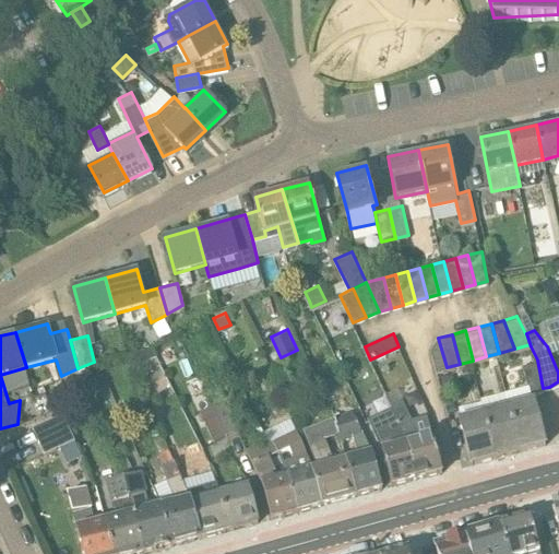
[(153,344),(127,356),(131,365),(156,353),(153,344)]
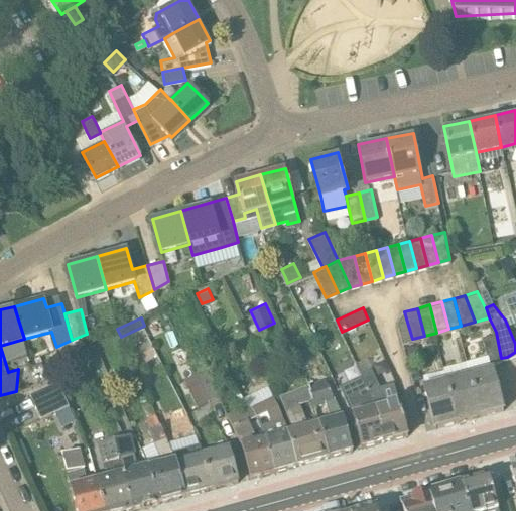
[(489,361),(501,358),(496,332),(482,335),(489,361)]
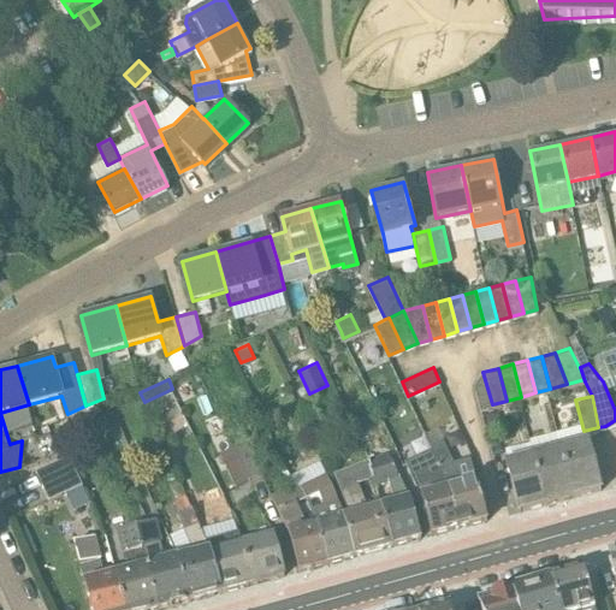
[(497,409),(486,410),(487,427),(498,426),(497,409)]
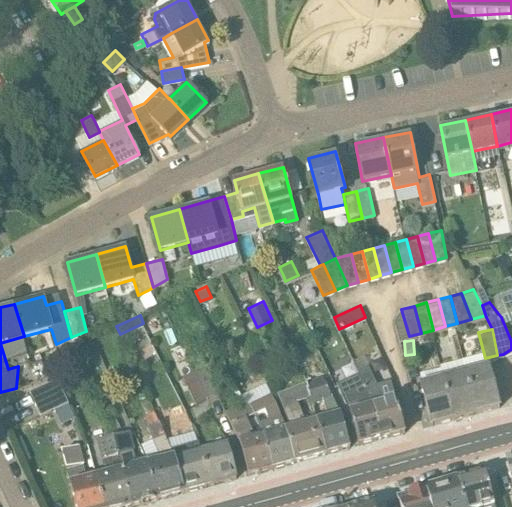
[(194,369),(206,395),(217,390),(218,390),(200,352),(188,358),(194,369)]
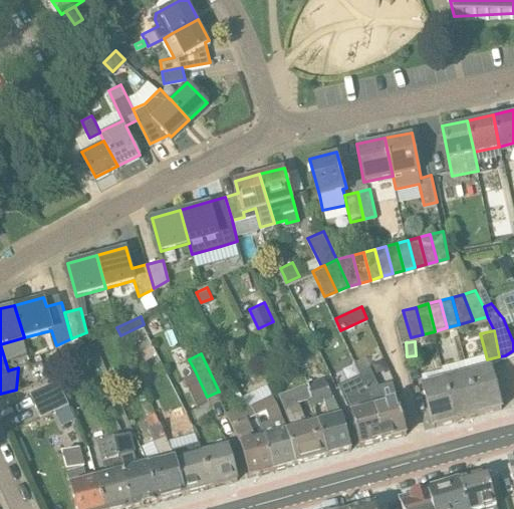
[(372,398),(359,369),(353,357),(343,362),(346,369),(335,374),(351,410),(360,444),(383,438),(372,398)]
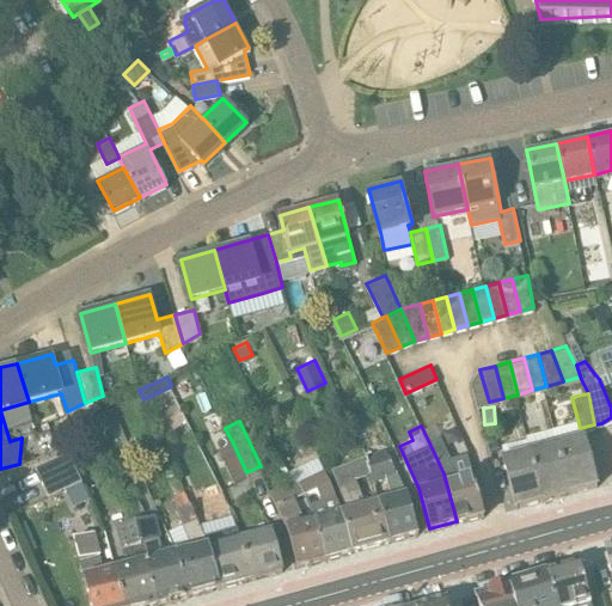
[(556,439),(570,489),(598,482),(583,432),(556,439)]
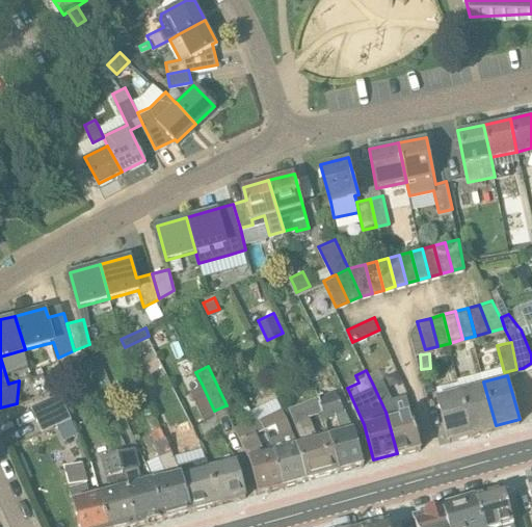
[(386,412),(397,453),(421,446),(410,411),(400,414),(391,394),(382,377),(372,383),(386,412)]
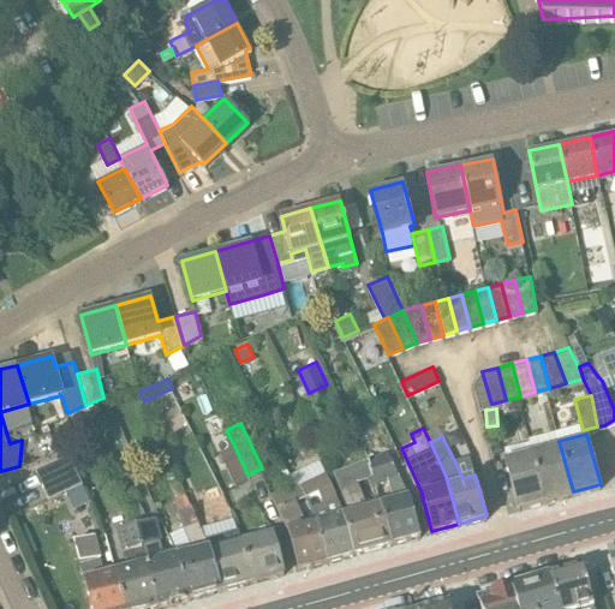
[(81,445),(87,460),(102,453),(96,439),(81,445)]
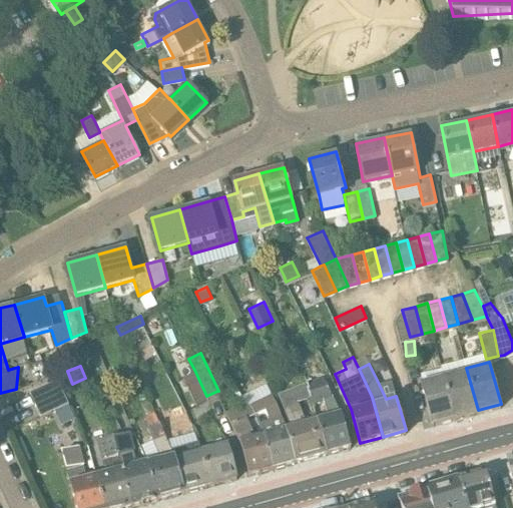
[(455,416),(478,410),(466,368),(444,374),(455,416)]
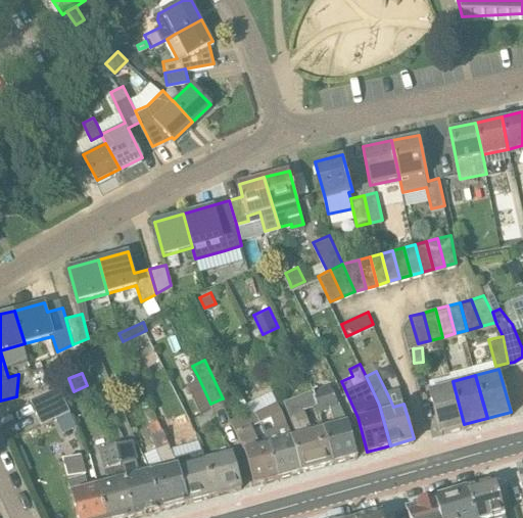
[(210,404),(198,377),(186,383),(198,410),(210,404)]
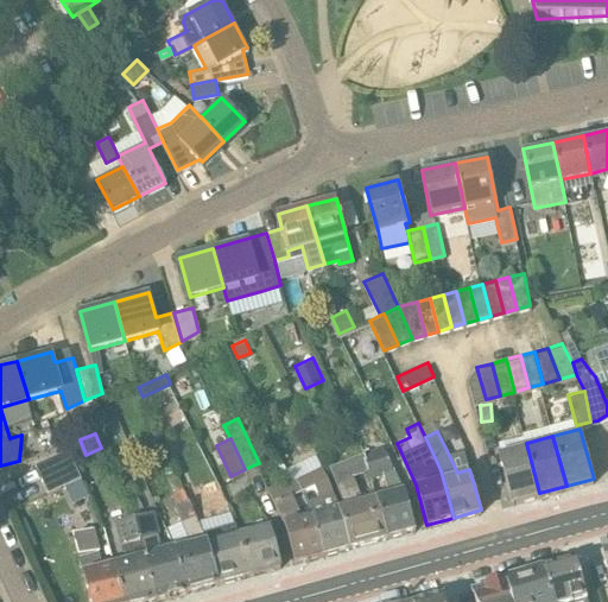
[(380,512),(387,536),(388,536),(416,528),(403,487),(382,443),(363,449),(365,452),(368,468),(371,476),(384,473),(388,490),(375,494),(380,512)]
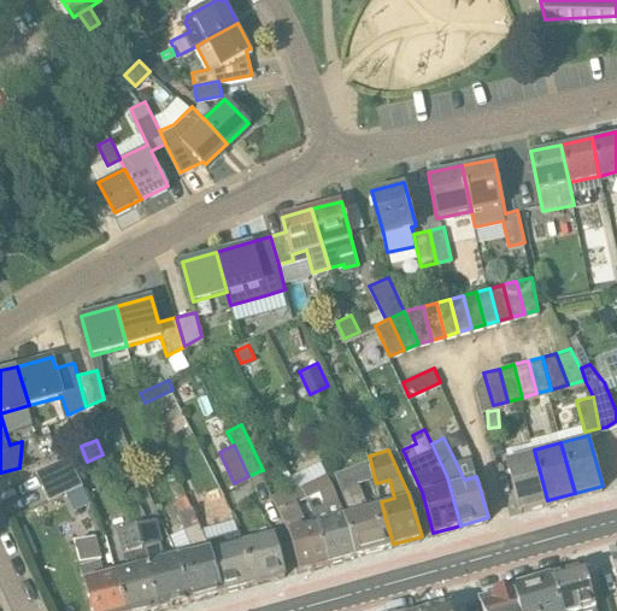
[(521,507),(547,500),(534,450),(506,457),(521,507)]
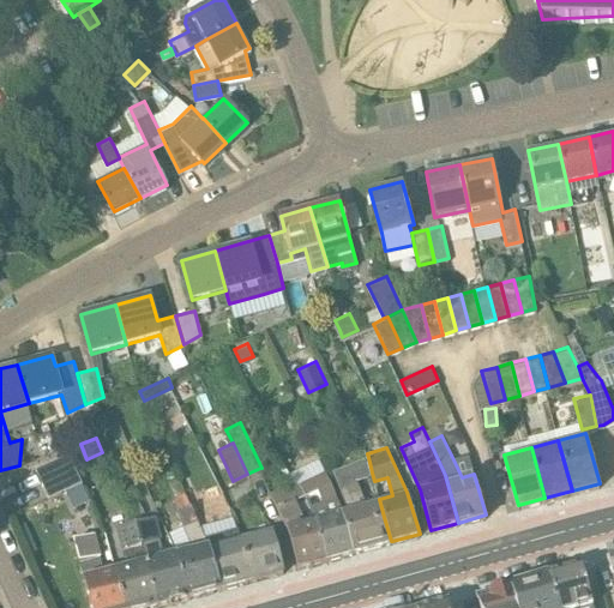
[(48,495),(82,480),(68,451),(35,467),(48,495)]
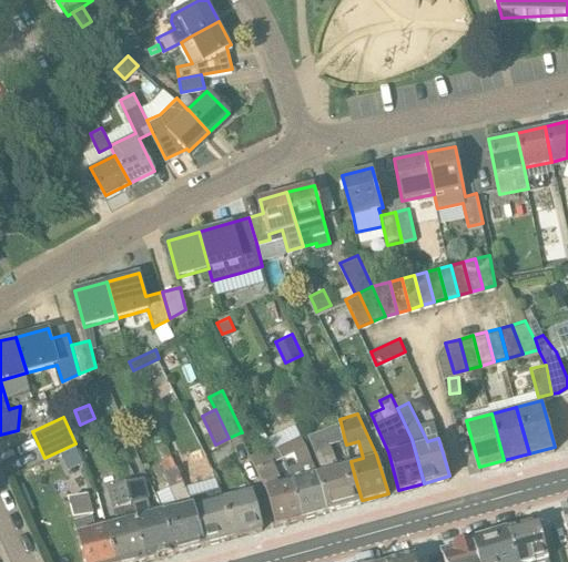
[(264,486),(275,523),(302,515),(292,480),(291,479),(277,482),(276,478),(280,478),(273,462),(282,458),(276,447),(273,448),(271,445),(261,422),(242,432),(241,432),(249,453),(264,486)]
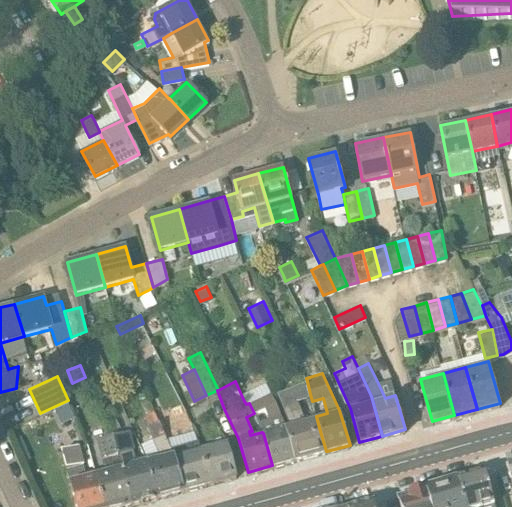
[(298,399),(310,394),(307,381),(278,392),(290,423),(286,425),(295,459),(326,451),(320,431),(316,416),(302,420),(301,416),(304,415),(298,399)]
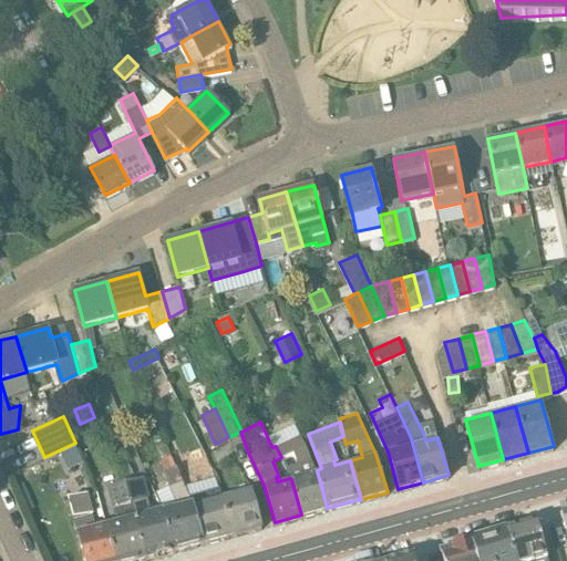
[(327,508),(317,470),(316,470),(298,430),(270,444),(272,447),(276,446),(281,457),(285,456),(288,464),(297,460),(302,475),(290,478),(291,479),(301,515),(327,508)]
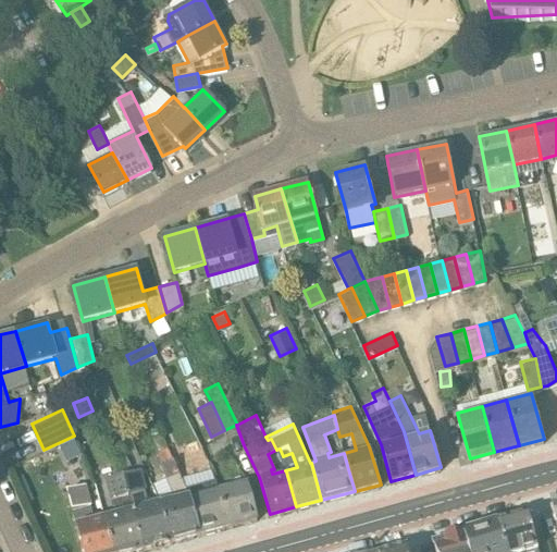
[(189,493),(186,486),(180,470),(161,431),(152,434),(159,449),(157,450),(162,463),(161,463),(166,476),(153,481),(161,494),(160,494),(162,502),(160,502),(171,541),(200,532),(189,493)]
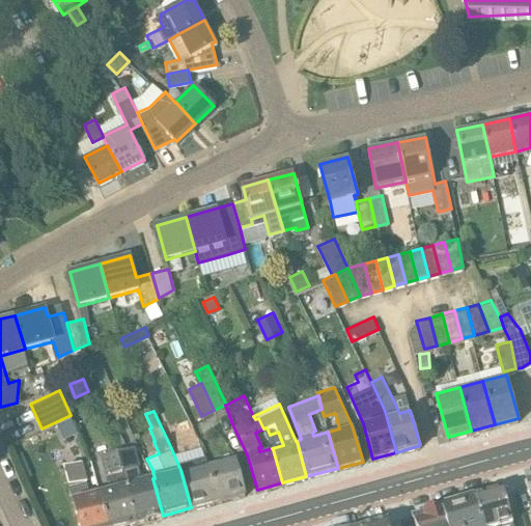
[(127,442),(121,432),(112,436),(117,446),(127,442)]
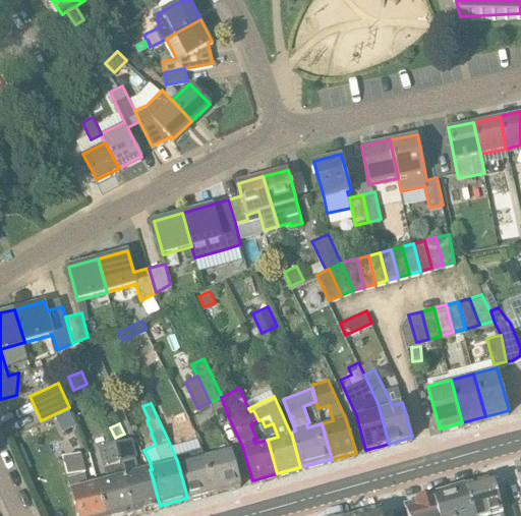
[(160,506),(150,469),(140,472),(137,465),(135,457),(137,456),(132,438),(114,443),(133,513),(160,506)]
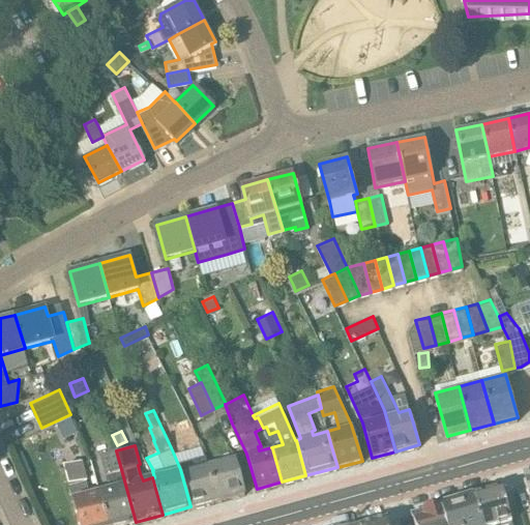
[(107,524),(122,524),(136,522),(116,450),(99,455),(110,488),(98,491),(107,524)]
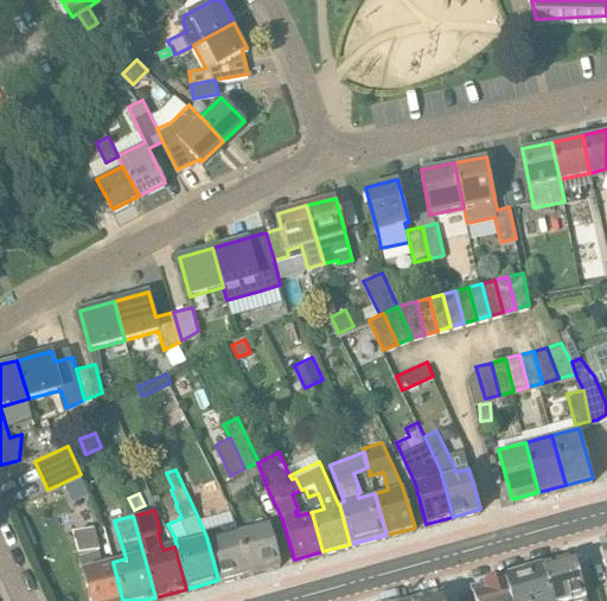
[(249,571),(237,530),(235,519),(203,529),(206,537),(218,580),(249,571)]
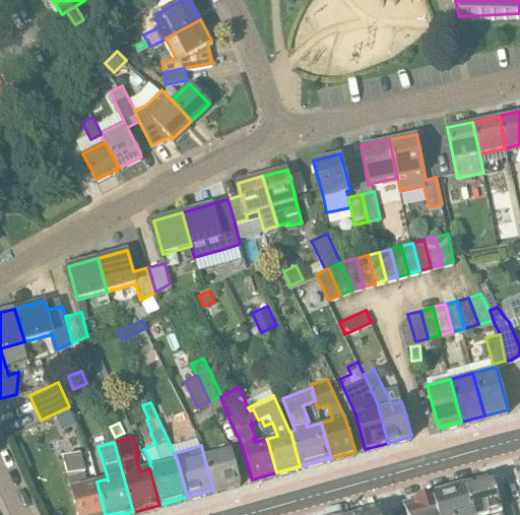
[(203,454),(213,490),(240,483),(231,447),(203,454)]
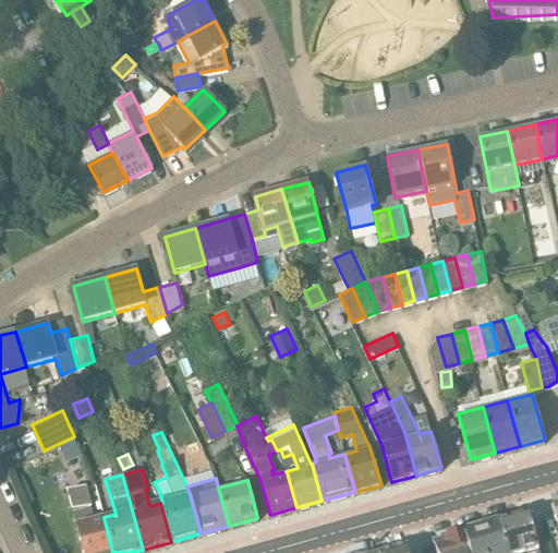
[(112,552),(104,517),(95,519),(86,483),(67,489),(84,552),(112,552)]
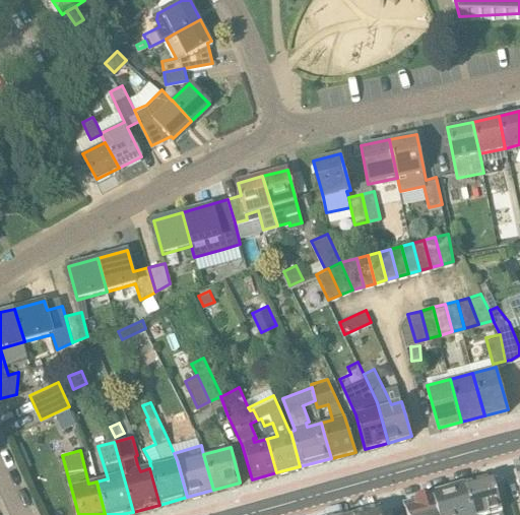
[(466,484),(473,514),(503,514),(492,476),(466,484)]
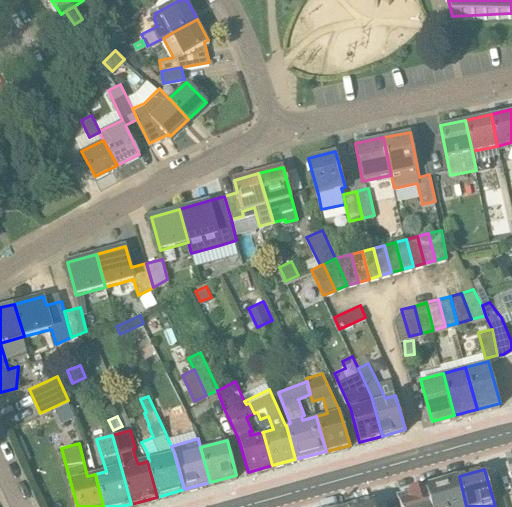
[(466,506),(459,476),(427,486),(432,506),(466,506)]
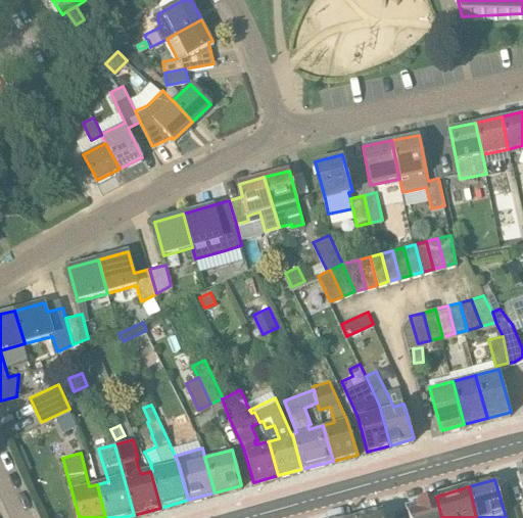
[(441,517),(436,497),(407,505),(410,517),(441,517)]
